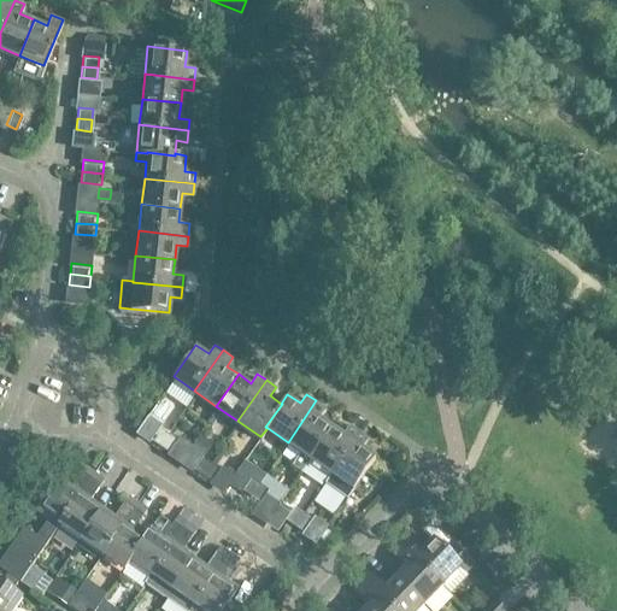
[(309,456),(330,424),(319,416),(325,407),(316,400),(288,442),(299,450),(291,462),(300,468),(309,456)]
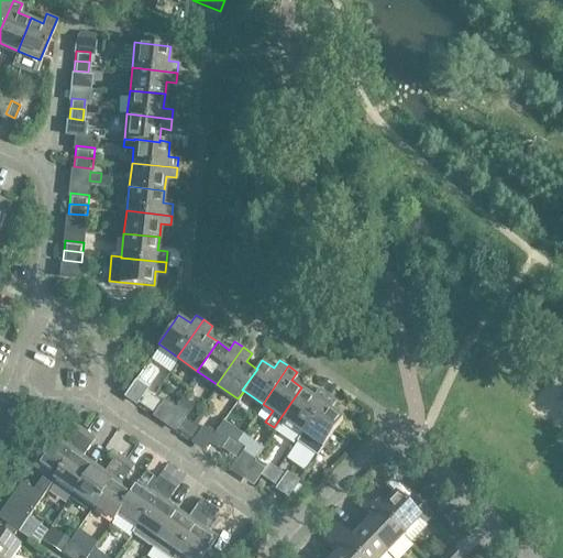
[(145,404),(153,393),(145,386),(136,398),(145,404)]
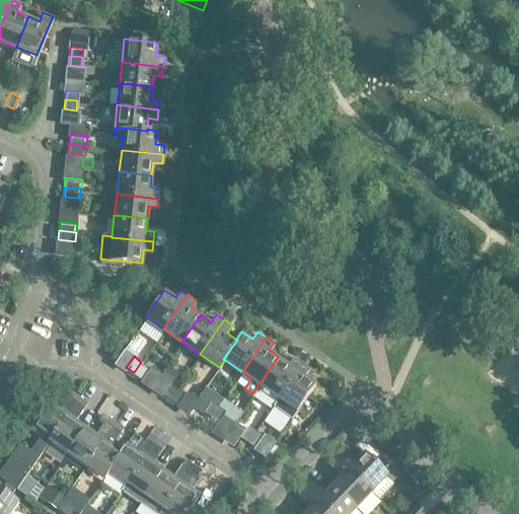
[(289,364),(278,357),(260,383),(278,396),(301,362),(294,357),(289,364)]
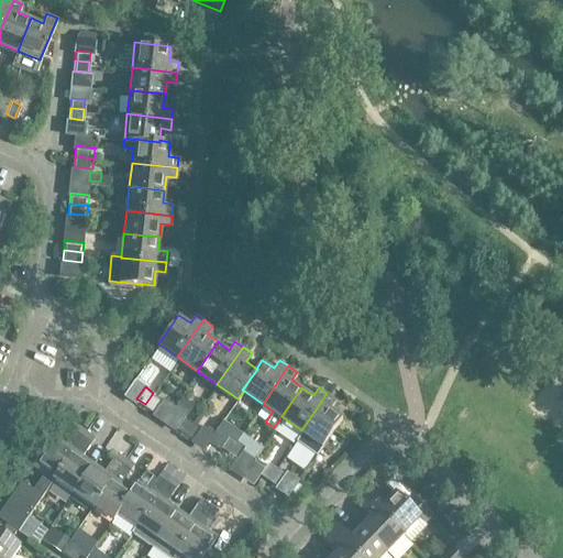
[(162,398),(153,393),(145,404),(154,409),(162,398)]
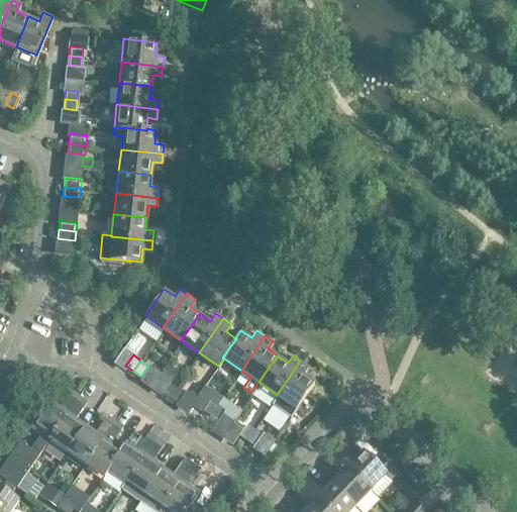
[(308,367),(300,361),(277,395),(272,402),(291,415),(314,381),(303,374),(308,367)]
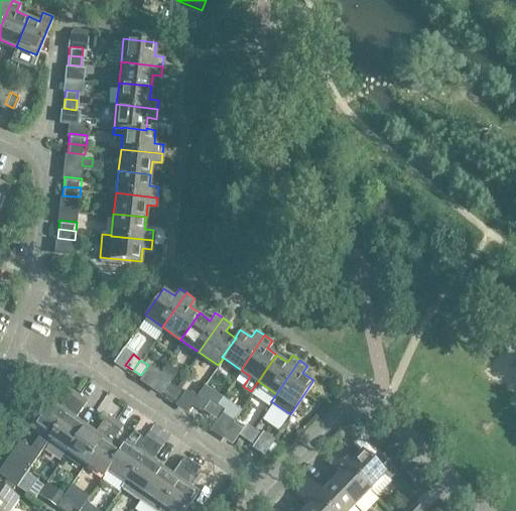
[(168,395),(176,384),(168,379),(161,390),(168,395)]
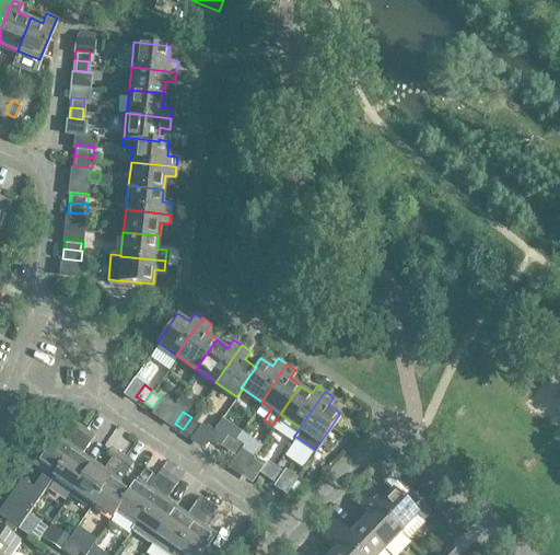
[(199,423),(191,417),(183,429),(191,435),(199,423)]
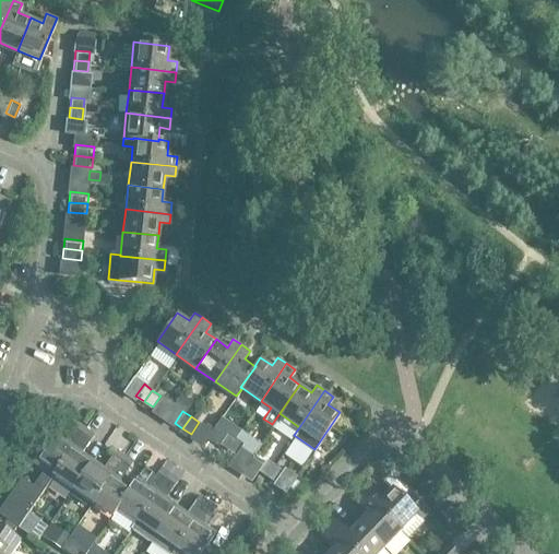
[(52,474),(85,425),(75,419),(63,438),(52,431),(33,459),(44,467),(33,484),(21,476),(0,505),(0,514),(7,518),(16,525),(18,526),(28,510),(52,474)]
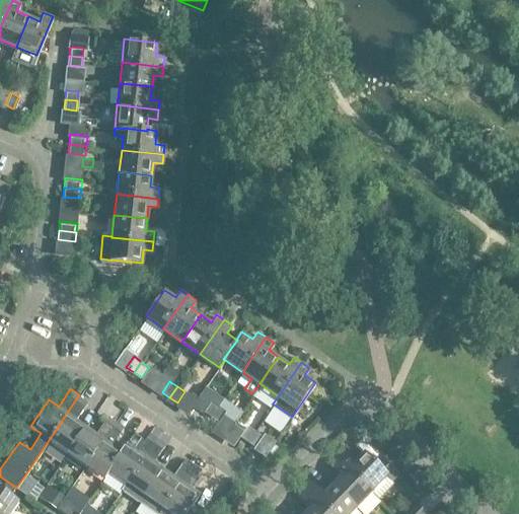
[(49,440),(67,452),(85,425),(75,418),(87,400),(79,394),(49,440)]
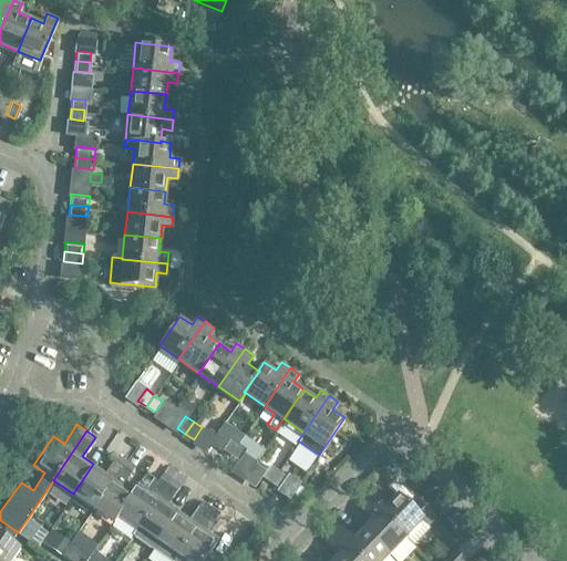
[(230,453),(238,440),(230,435),(222,446),(230,453)]
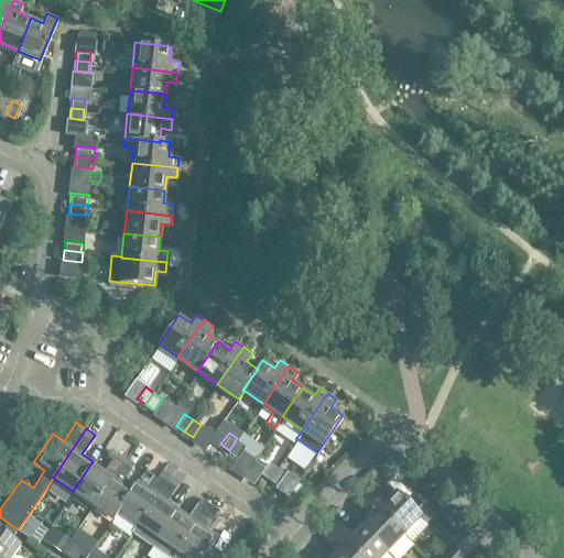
[(246,444),(237,438),(229,450),(238,456),(246,444)]
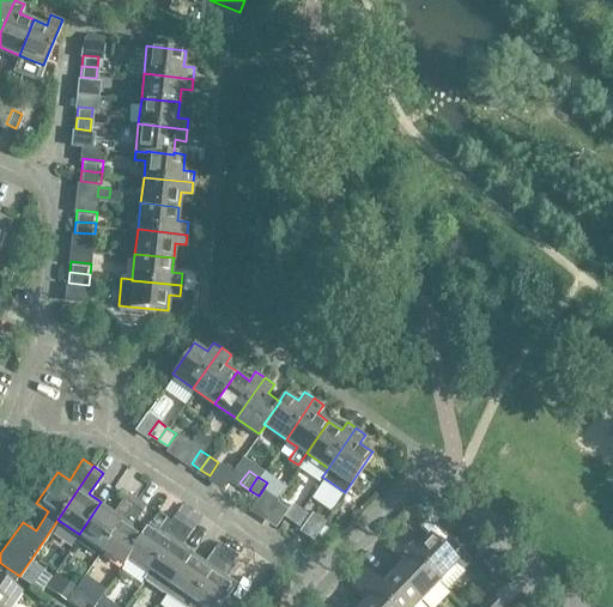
[(101,502),(79,534),(101,550),(137,496),(126,489),(113,509),(101,502)]
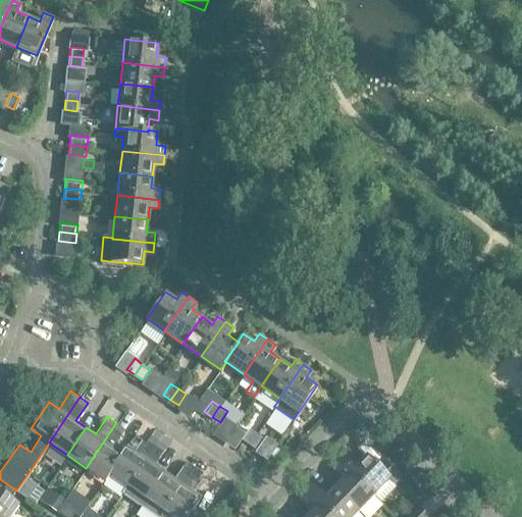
[(110,473),(109,473),(123,453),(122,452),(113,446),(124,428),(116,422),(86,468),(104,480),(110,473)]
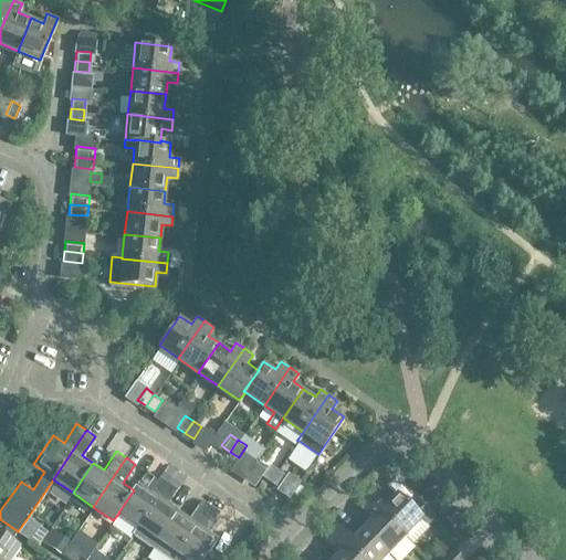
[(261,473),(269,478),(278,466),(269,461),(261,473)]
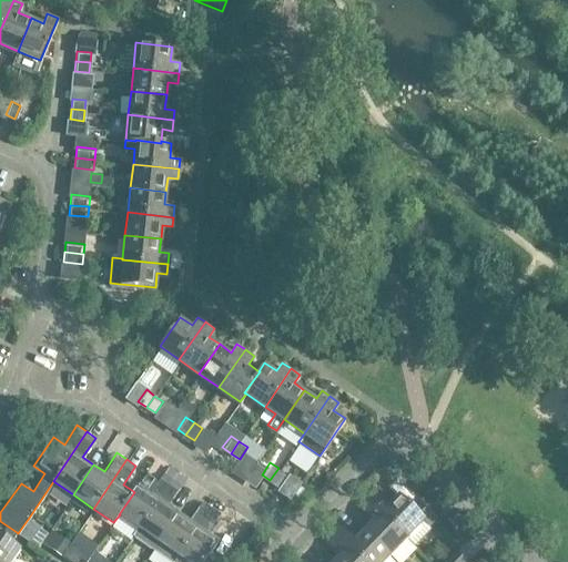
[(279,468),(270,480),(279,486),(286,474),(279,468)]
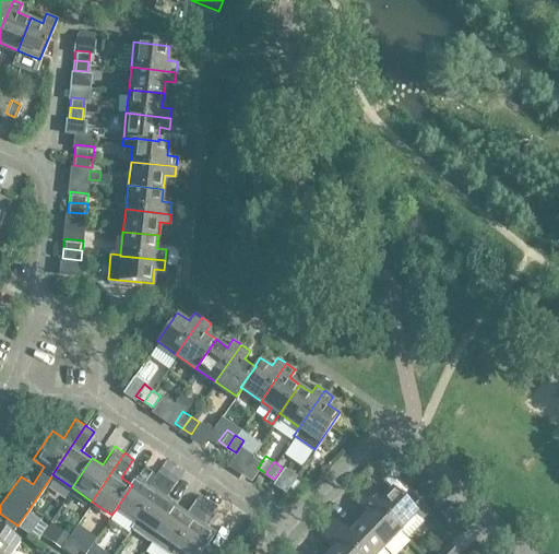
[(132,485),(117,507),(118,507),(137,519),(169,471),(161,466),(149,484),(137,475),(131,484),(132,485)]
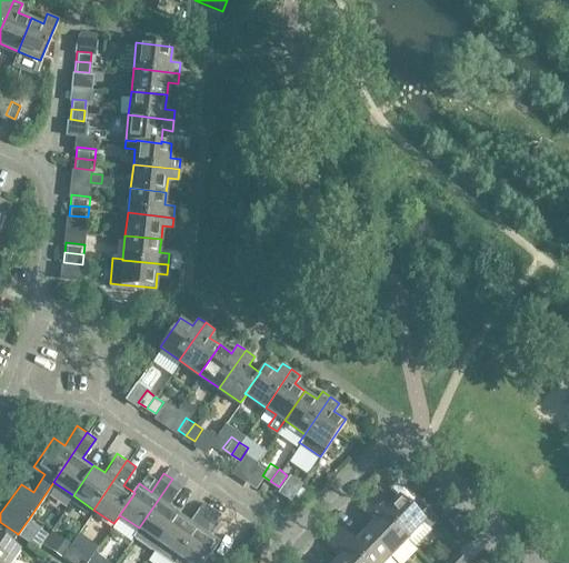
[(139,528),(133,535),(153,550),(159,542),(180,512),(168,503),(181,485),(172,479),(139,528)]
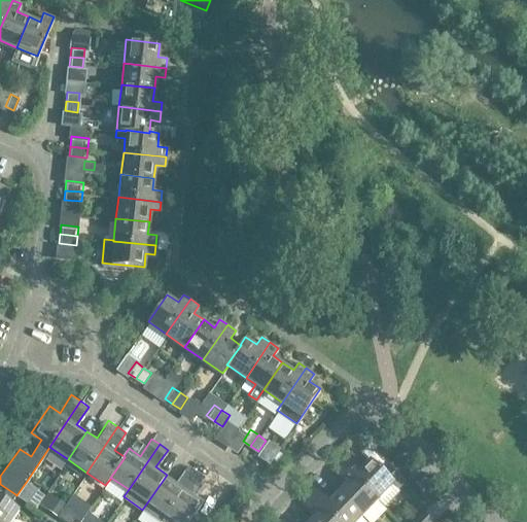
[(278,449),(273,456),(278,459),(282,452),(278,449)]
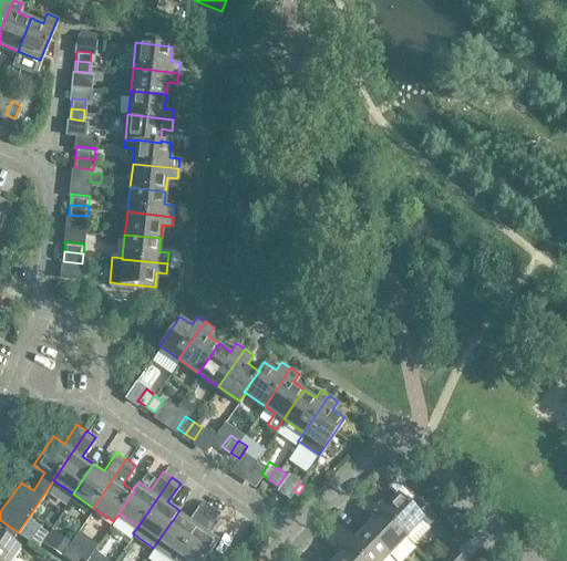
[(428,522),(435,513),(415,495),(408,502),(398,492),(388,502),(371,487),(364,495),(406,534),(423,518),(428,522)]
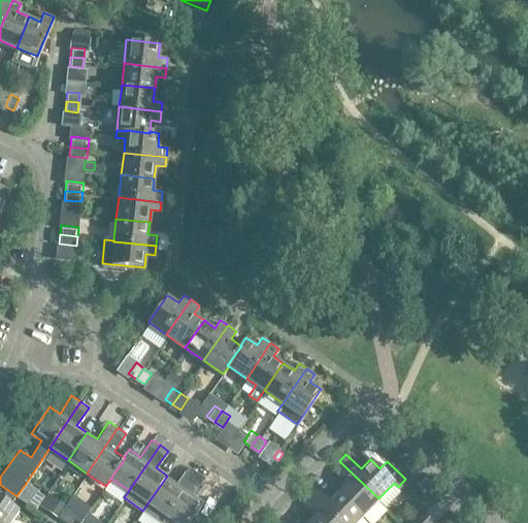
[(378,498),(339,461),(332,467),(348,483),(339,491),(363,515),(378,498)]
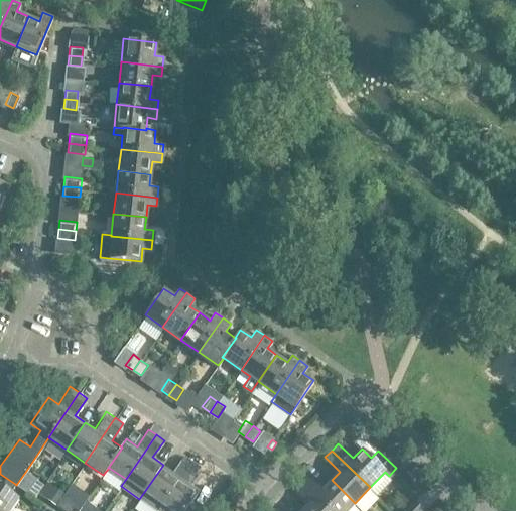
[(144,492),(139,499),(157,510),(161,503),(162,504),(192,460),(184,454),(172,471),(163,465),(144,492)]
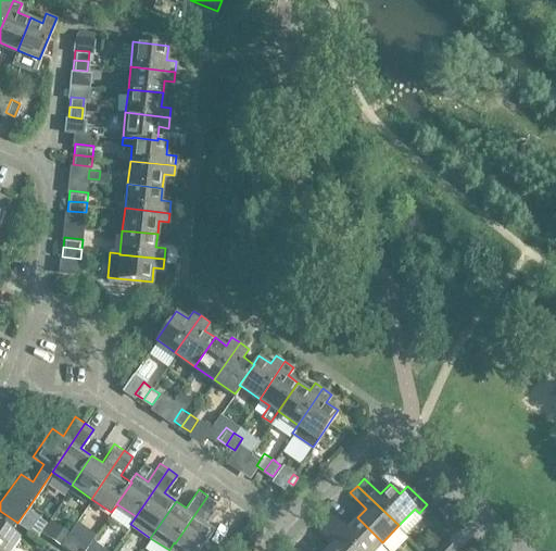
[(174,542),(169,550),(211,550),(216,545),(206,539),(214,528),(203,520),(215,501),(207,496),(175,543),(174,542)]
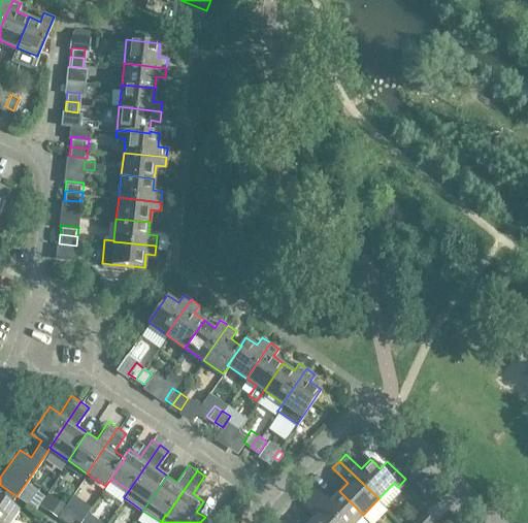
[(27,482),(17,496),(27,503),(37,489),(27,482)]
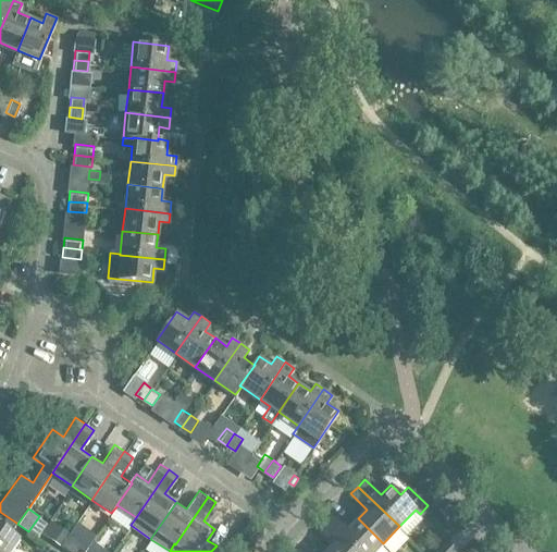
[(373,551),(383,543),(358,518),(348,528),(332,513),(325,520),(358,551),(373,551)]
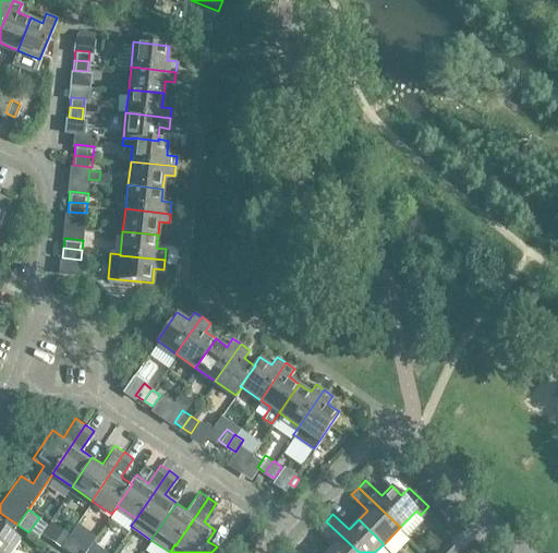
[(7,517),(3,523),(12,529),(16,524),(7,517)]
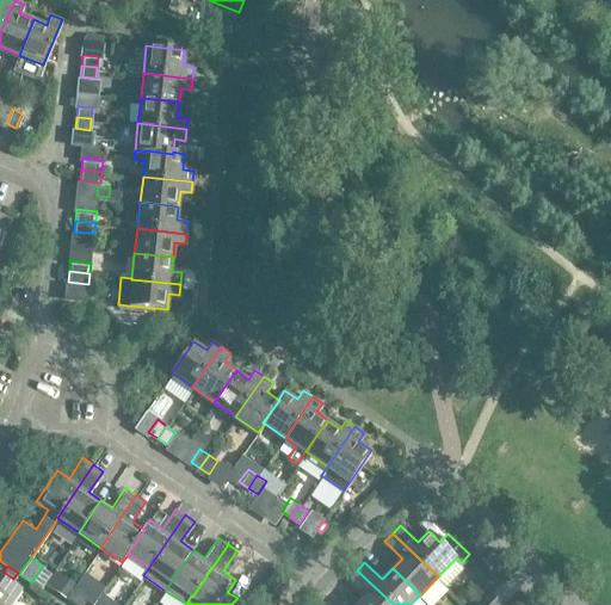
[(66,598),(73,588),(75,585),(54,568),(44,582),(66,598)]
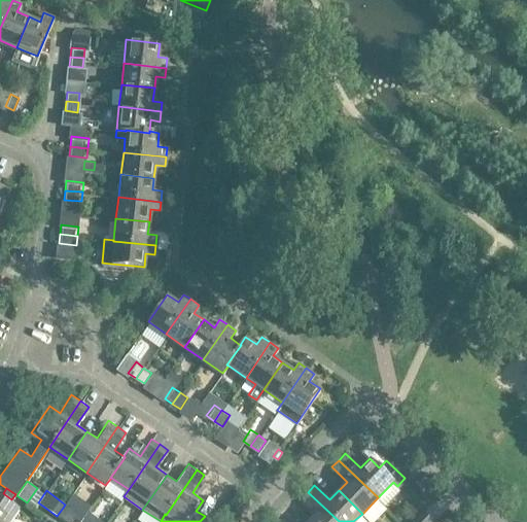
[(339,521),(308,492),(301,498),(316,514),(307,521),(339,521)]
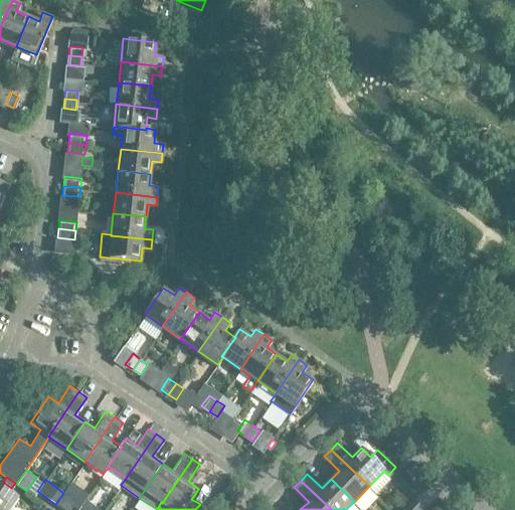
[(0,509),(7,509),(18,496),(0,483),(0,509)]
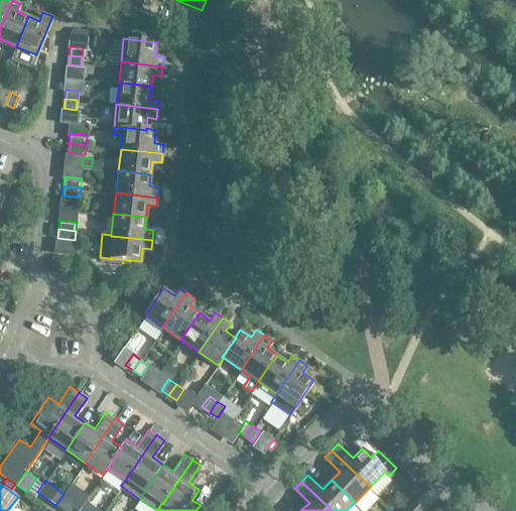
[(61,497),(55,505),(63,510),(67,510),(73,504),(61,497)]
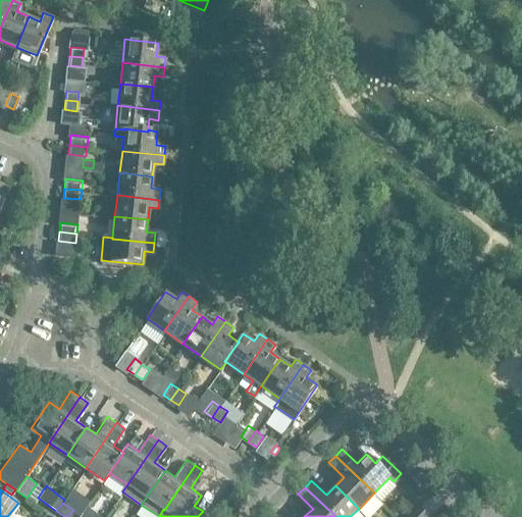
[(425,516),(429,514),(419,505),(407,516),(425,516)]
